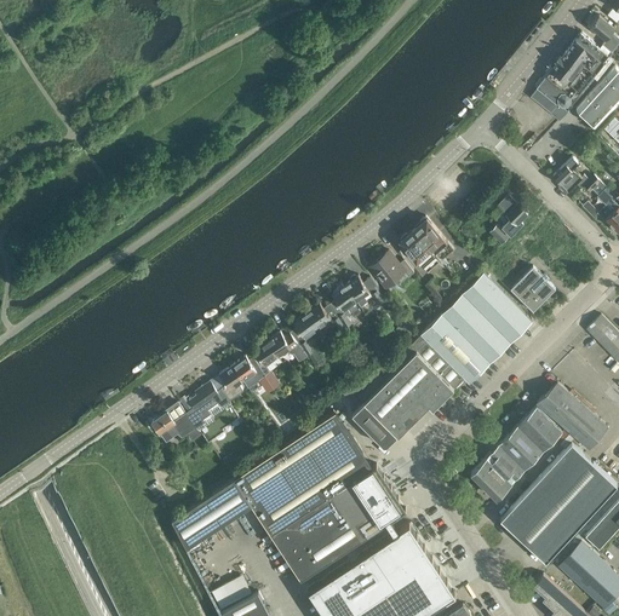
[(618,0),(609,0),(607,5),(618,13),(618,19),(615,24),(618,27),(618,0)]
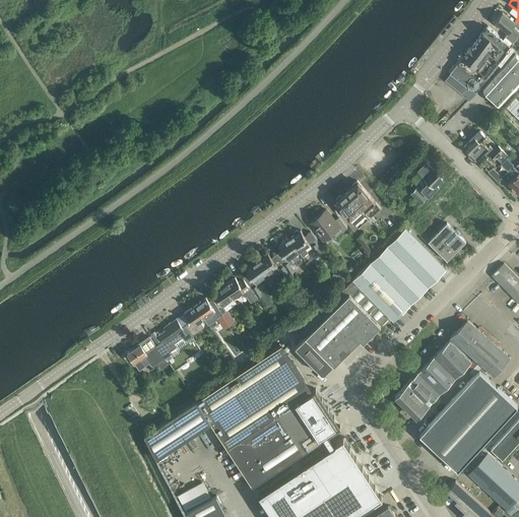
[(515,25),(501,14),(494,24),(507,35),(504,40),(505,41),(506,40),(511,44),(518,34),(512,28),(515,25)]
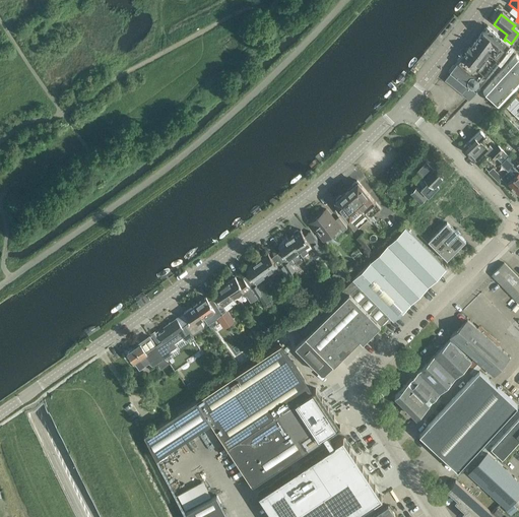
[(473,71),(493,48),(498,52),(504,44),(502,42),(502,43),(485,29),(470,49),(468,48),(463,53),(465,55),(463,58),(463,59),(461,57),(448,74),(450,76),(444,83),(464,99),(470,90),(472,90),(474,89),(477,86),(477,82),(478,82),(481,78),(473,71)]
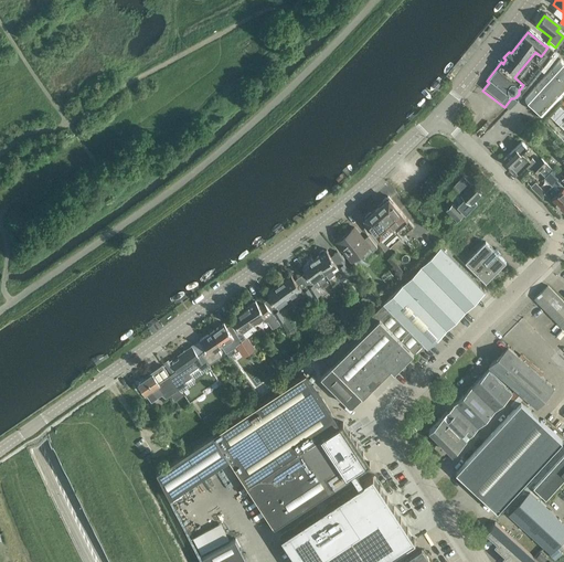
[(527,98),(544,115),(563,93),(563,66),(560,63),(527,98)]
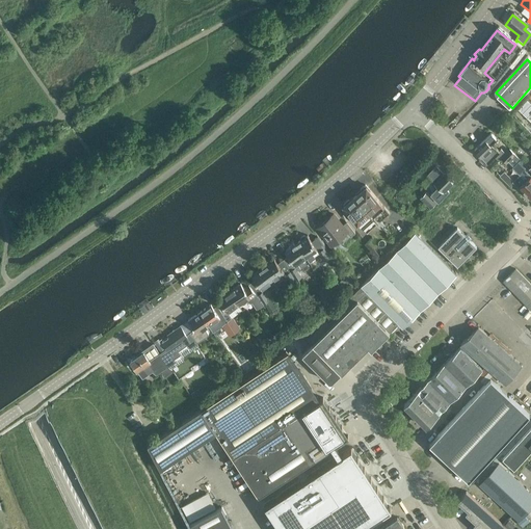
[(518,110),(526,117),(530,112),(530,105),(527,101),(518,110)]
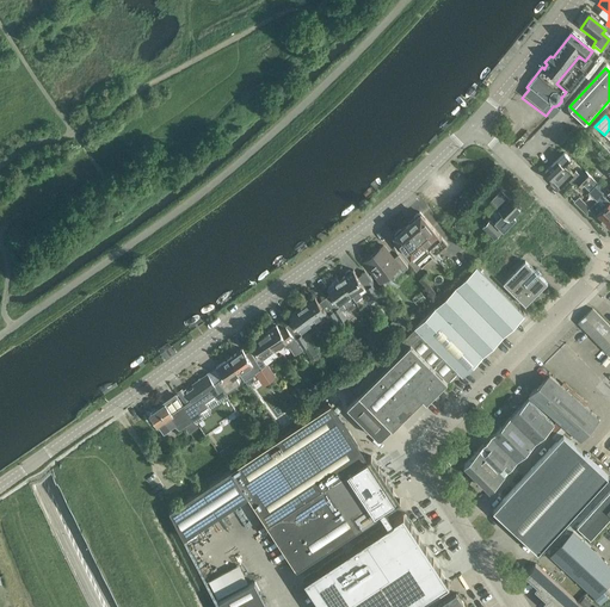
[(568,162),(562,156),(544,175),(553,185),(554,185),(559,190),(572,177),(566,171),(565,172),(561,169),(568,162)]
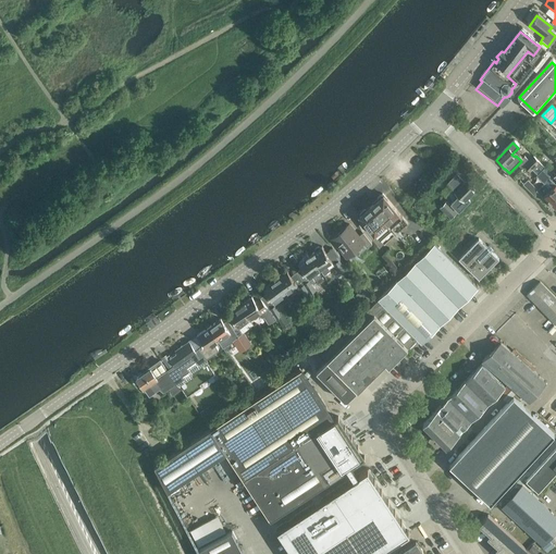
[(529,175),(539,165),(532,159),(522,169),(529,175)]
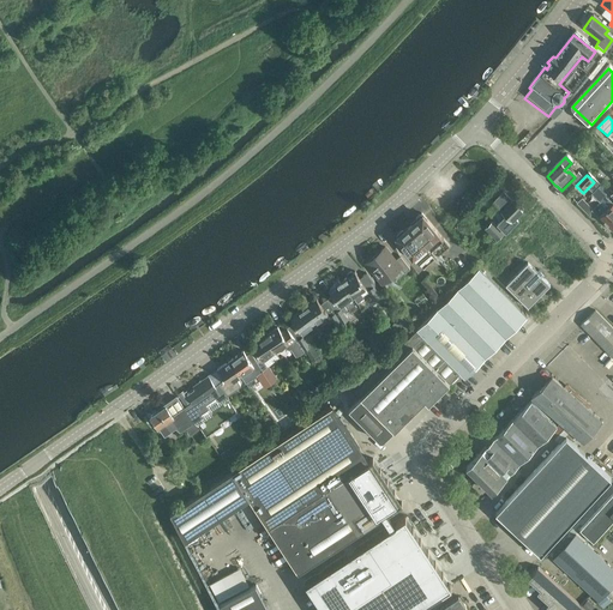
[(612,207),(612,206),(610,209),(605,203),(610,198),(600,188),(590,197),(599,205),(596,207),(604,215),(605,213),(612,221),(612,207)]
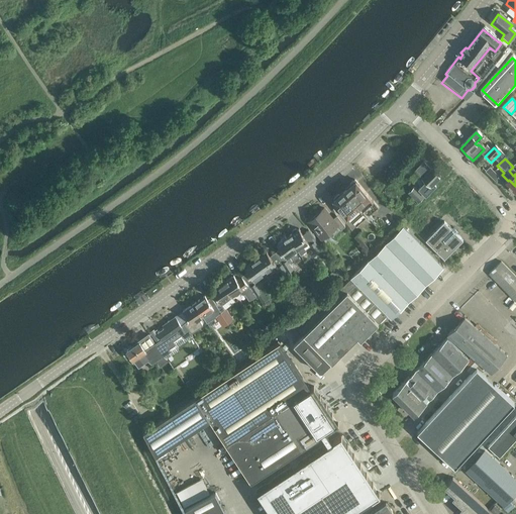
[(423,164),(414,173),(417,176),(419,178),(425,184),(417,191),(425,198),(435,188),(432,186),(439,178),(441,177),(432,169),(430,171),(423,164)]
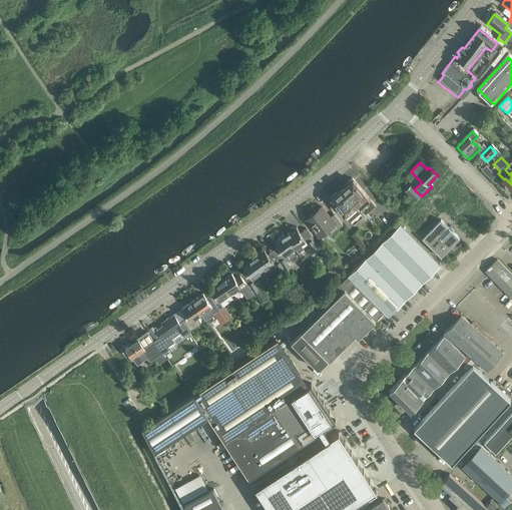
[(504,179),(498,173),(494,177),(485,168),(480,172),(490,182),(494,178),(511,195),(511,194),(511,184),(505,178),(504,179)]
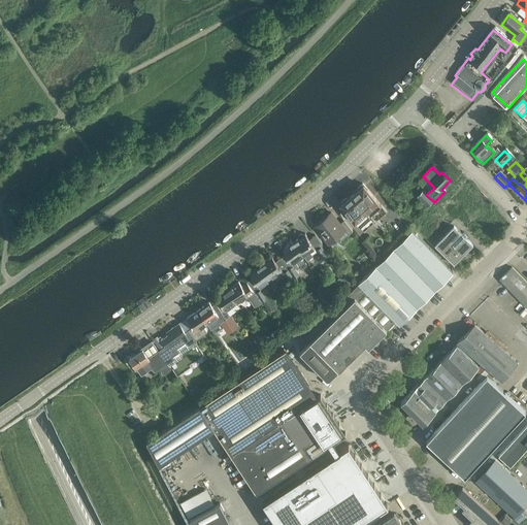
[(386,214),(361,187),(357,190),(358,191),(352,197),(373,224),(386,214)]
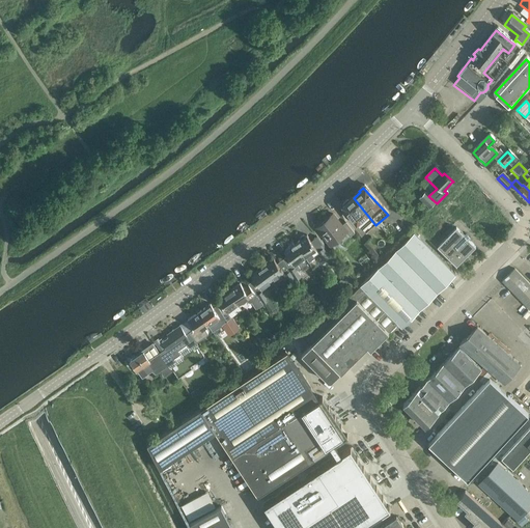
[(424,195),(418,201),(428,211),(434,205),(425,196),(424,195)]
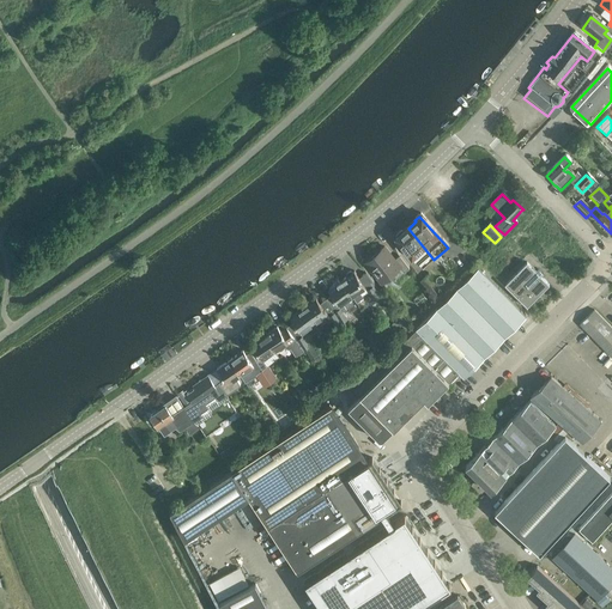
[(435,260),(434,260),(408,229),(401,233),(401,232),(395,237),(397,238),(395,239),(422,270),(435,260)]
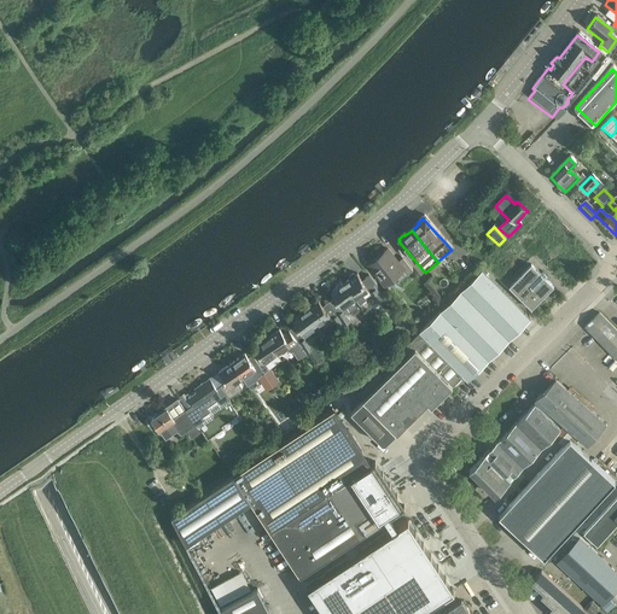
[(367,268),(384,288),(388,292),(412,272),(402,259),(397,264),(386,252),(367,268)]
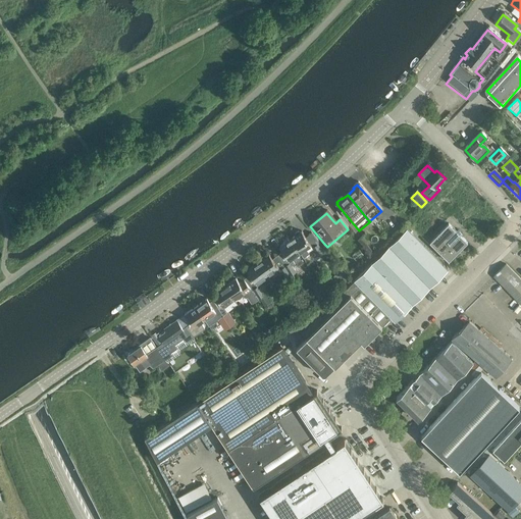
[(428,245),(439,256),(448,264),(466,245),(459,238),(459,237),(456,235),(448,226),(428,245)]
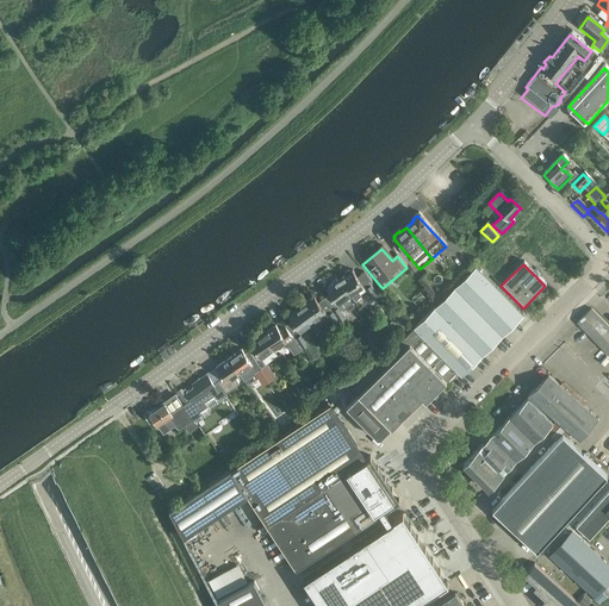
[(474,270),(414,331),(460,379),(522,318),(474,270)]
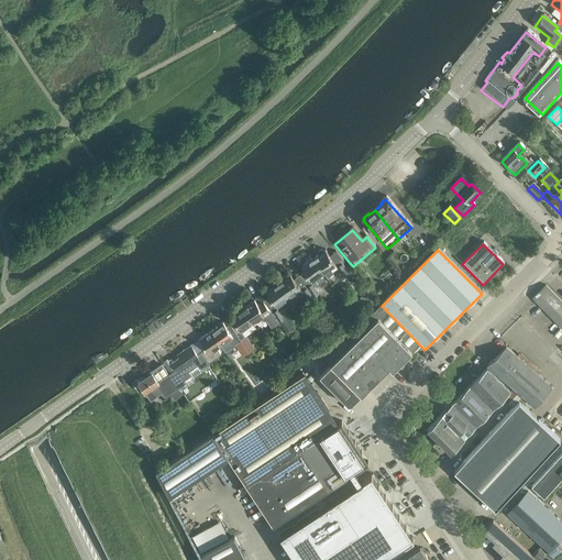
[(317,257),(312,261),(322,275),(333,266),(323,252),(322,253),(320,252),(317,254),(317,257)]
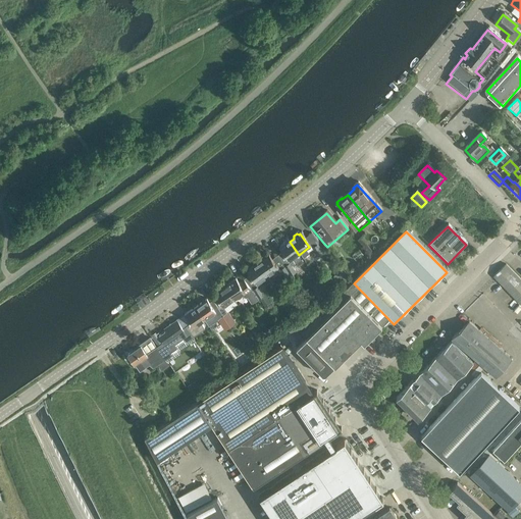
[(299,255),(290,242),(278,250),(281,255),(276,258),(290,277),(295,273),(292,267),(294,265),(291,260),(299,255)]
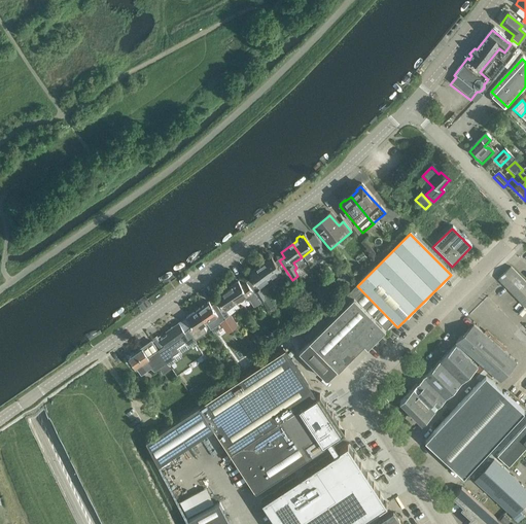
[(314,251),(318,257),(320,259),(326,255),(319,247),(314,251)]
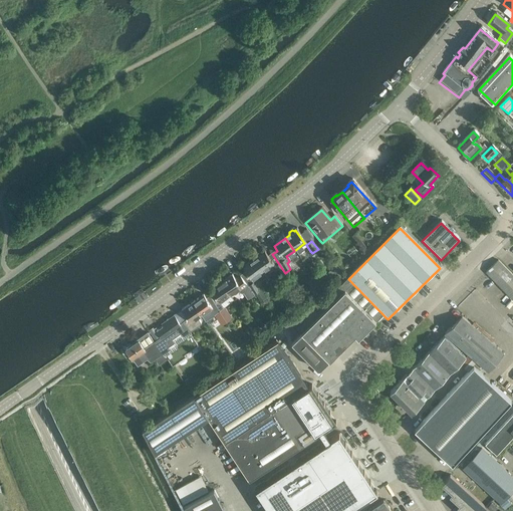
[(264,253),(253,261),(262,273),(270,268),(273,273),(276,271),(280,276),(285,273),(272,254),(267,258),(264,253)]
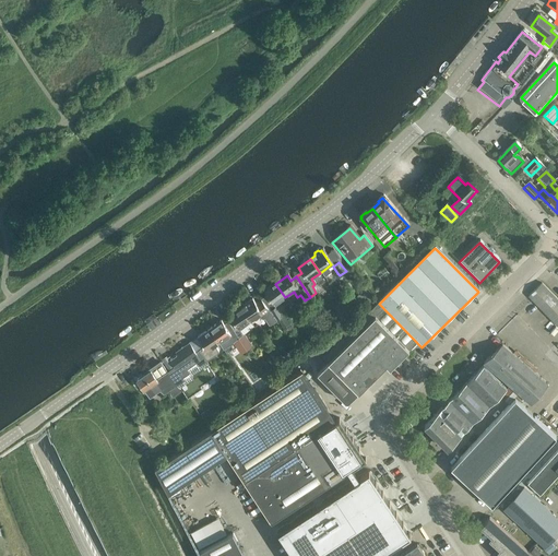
[(276,304),(285,297),(275,284),(263,293),(268,298),(261,303),(276,321),(281,328),(283,331),(288,327),(284,319),(282,317),(280,312),(277,311),(281,309),(276,304)]
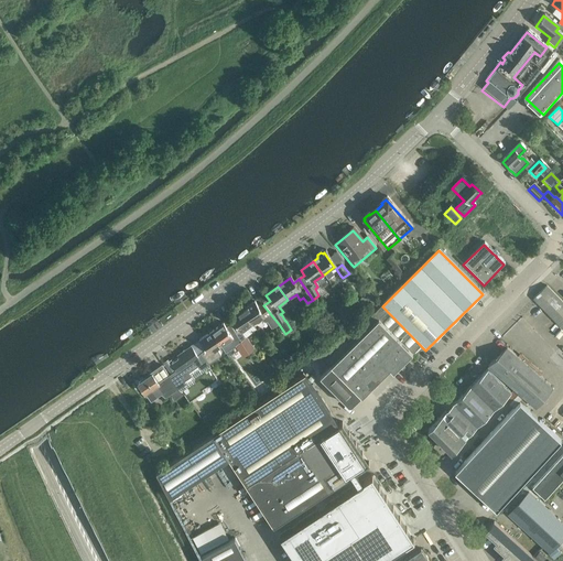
[(562,305),(545,288),(532,301),(562,333),(562,305)]
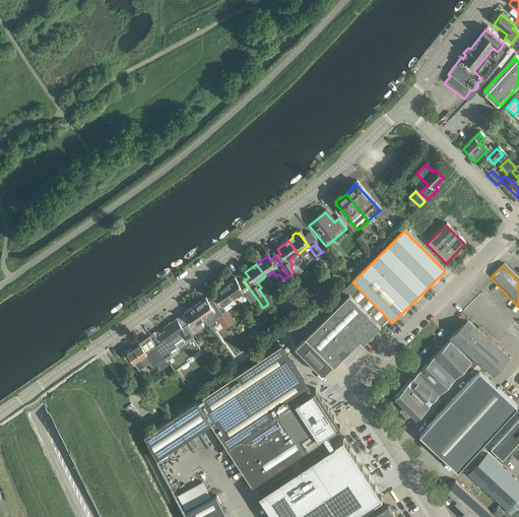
[(257,299),(243,281),(242,280),(237,283),(234,280),(222,287),(232,301),(242,293),(250,304),(257,299)]
